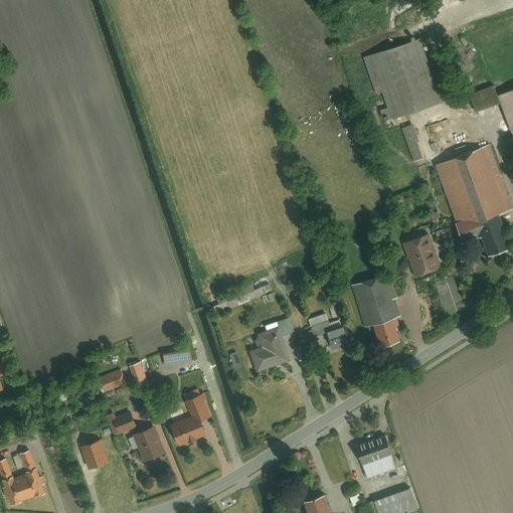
[(421,39),(364,57),(375,93),(381,91),(391,121),(442,105),(421,39)]
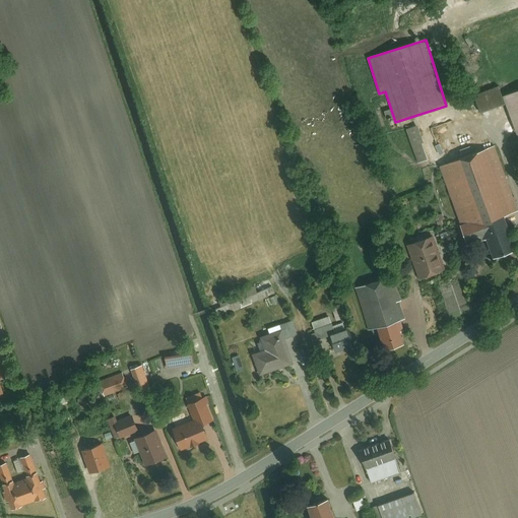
[(477,46),(462,50),(468,79),(484,76),(477,46)]
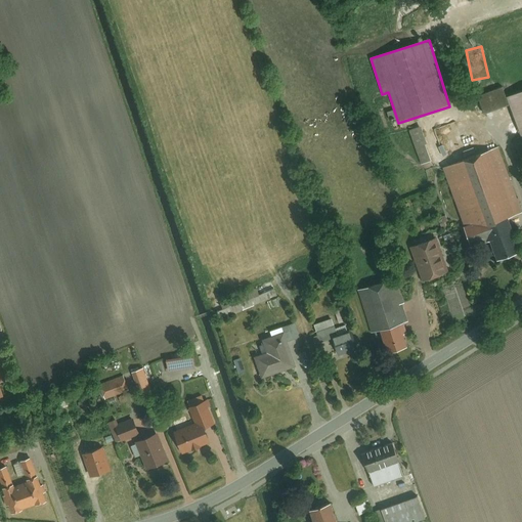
[(502,88),(477,97),(484,115),(508,105),(502,88)]
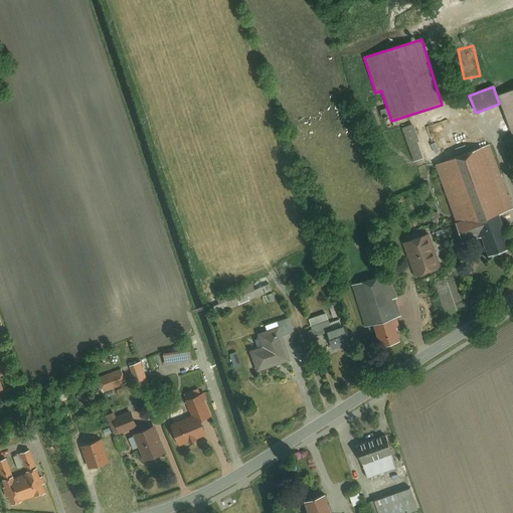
[(512,89),(498,95),(512,133),(512,89)]
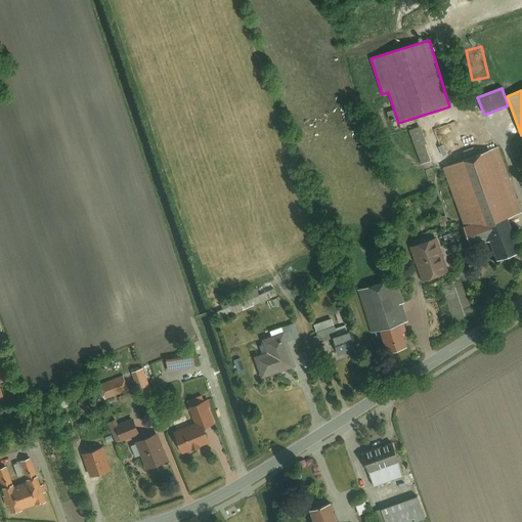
[(420,126),(407,130),(419,166),(431,162),(420,126)]
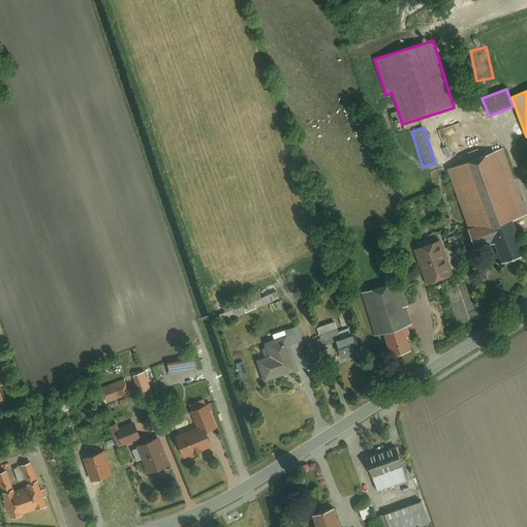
[(526,212),(503,151),(446,173),(475,248),(493,241),(501,262),(524,254),(512,219),(526,213),(526,212)]
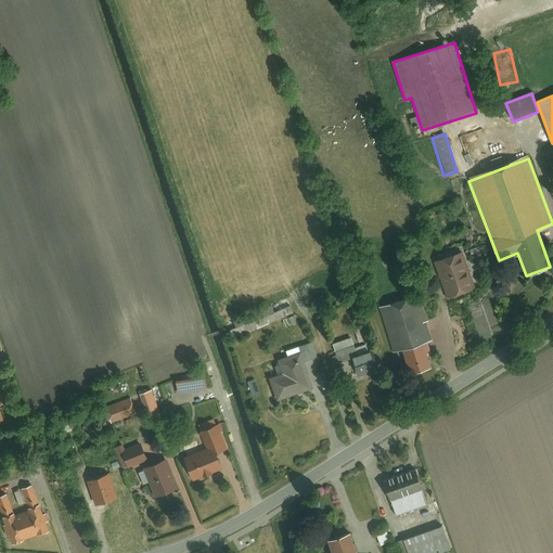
[(462,252),(434,262),(448,299),(475,288),(462,252)]
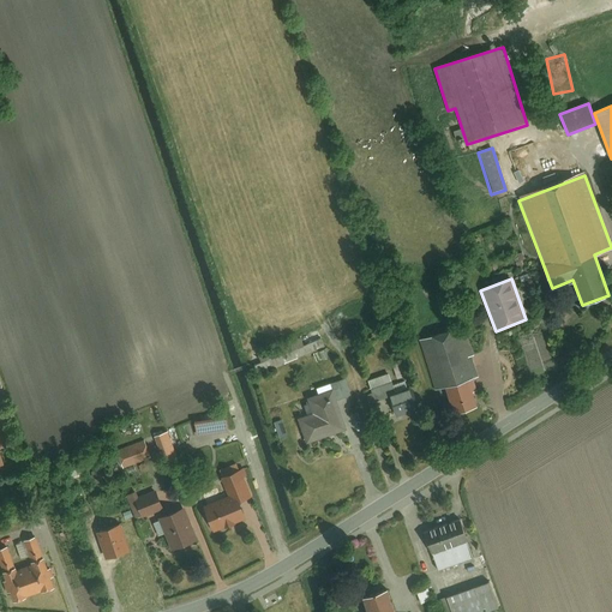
[(461,327),(419,340),(436,390),(444,388),(471,379),(478,377),(461,327)]
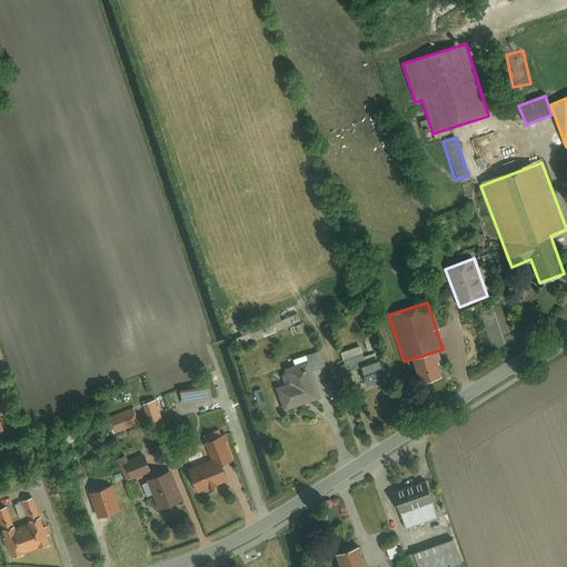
[(299,324),(296,314),(279,320),(284,329),(299,324)]
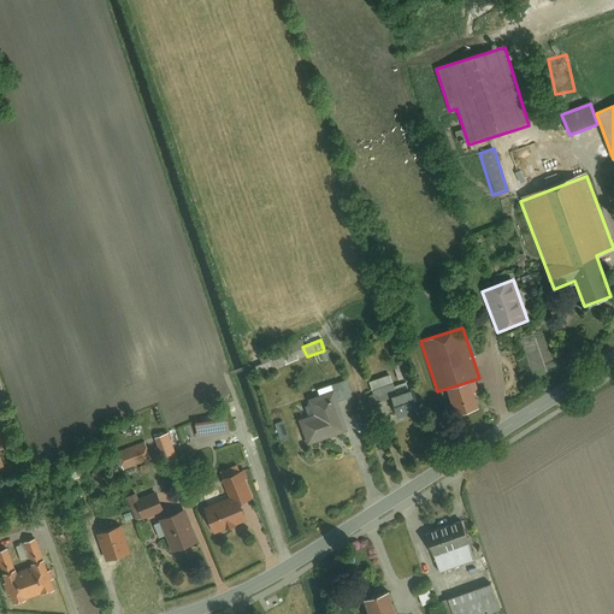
[(260,360),(253,364),(258,376),(265,373),(260,360)]
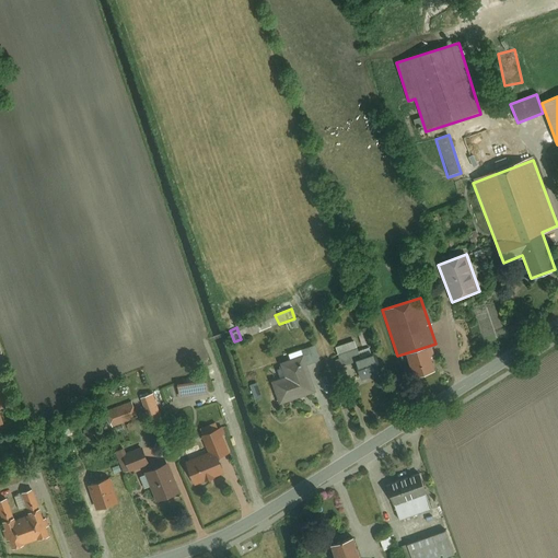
[(364,330),(356,334),(361,347),(370,344),(364,330)]
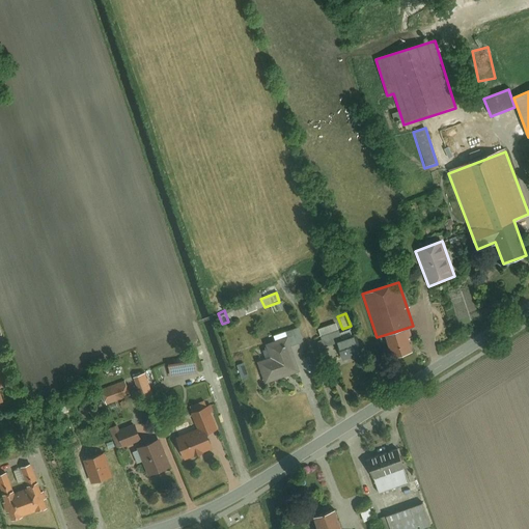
[(323,347),(336,342),(338,349),(354,343),(349,330),(338,334),(334,324),(316,330),(323,347)]
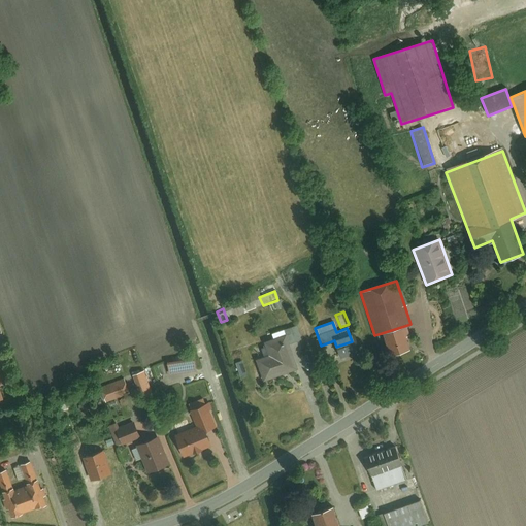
[(300,339),(295,325),(283,330),(284,334),(287,344),(300,339)]
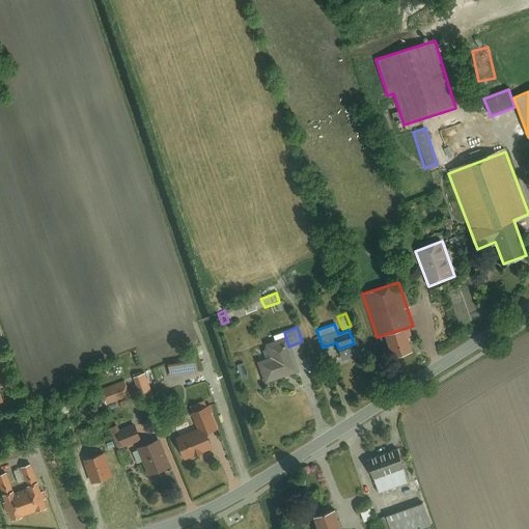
[(407,328),(384,335),(391,358),(414,351),(407,328)]
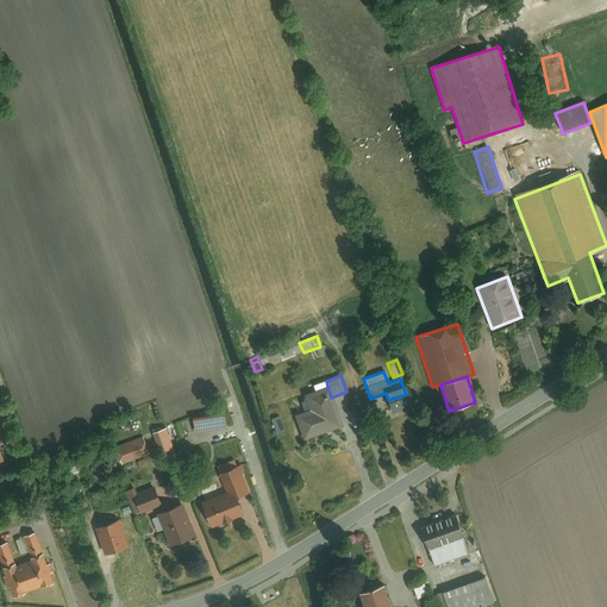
[(294,414),(302,439),(342,426),(331,398),(327,386),(304,394),(310,410),(294,414)]
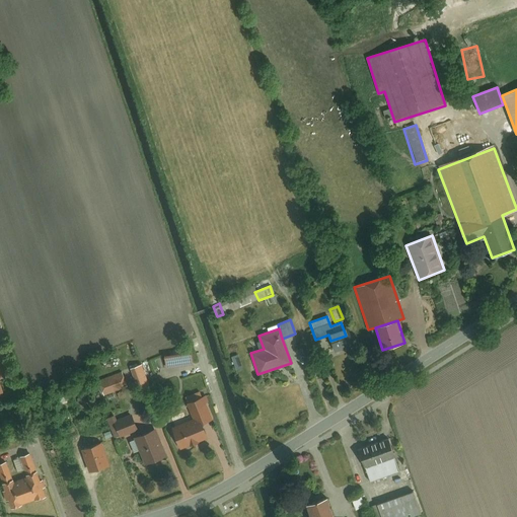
[(329,343),(334,353),(352,346),(349,336),(329,343)]
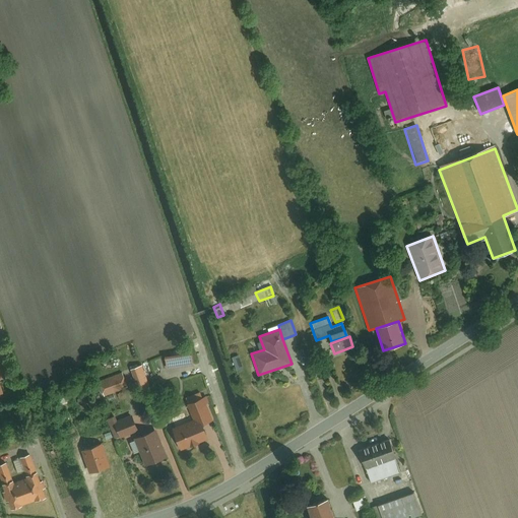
[(191,352),(165,357),(167,370),(193,366),(191,352)]
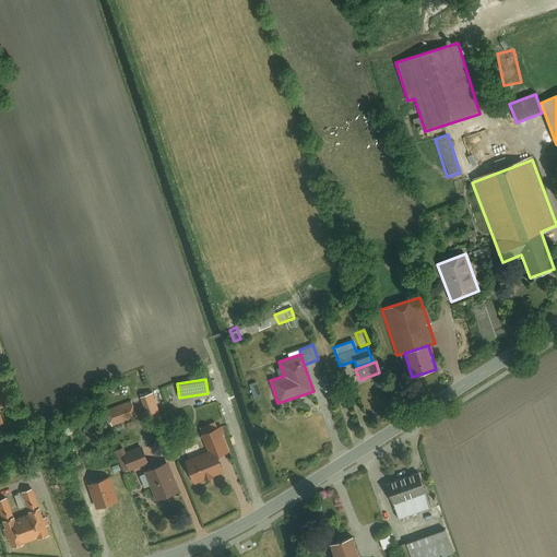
[(151,393),(141,398),(146,414),(157,410),(151,393)]
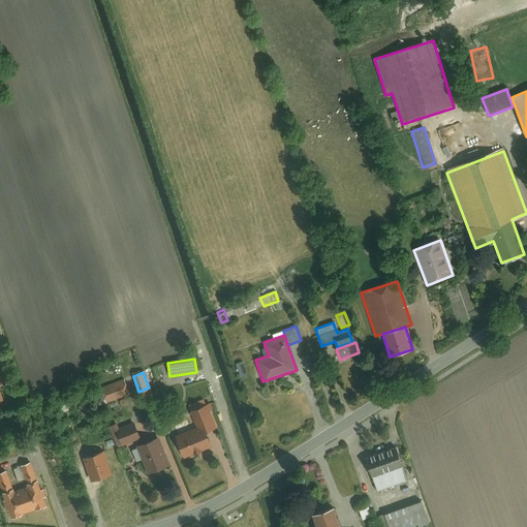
[(124,379),(99,389),(105,403),(130,394),(124,379)]
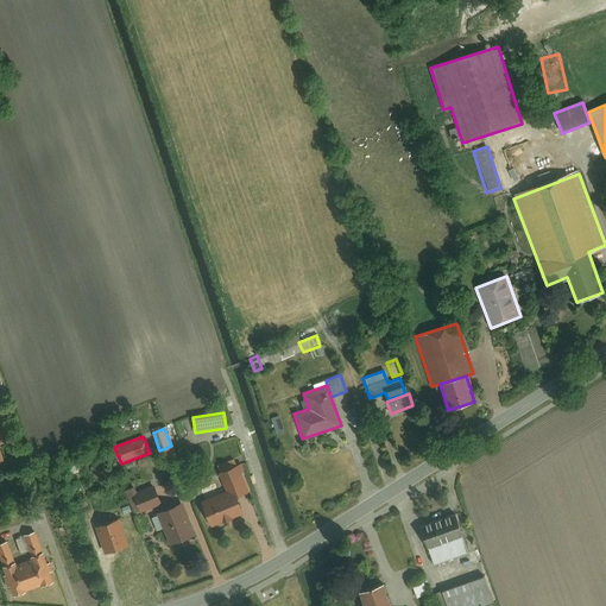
[(240,515),(233,497),(250,490),(240,465),(219,474),(226,492),(201,503),(210,526),(240,515)]
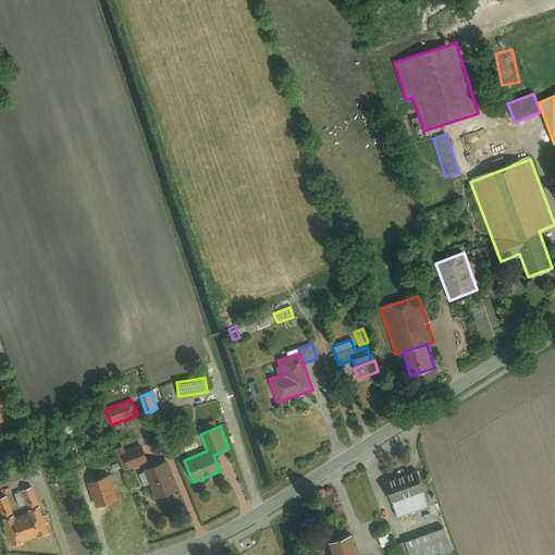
[(123,446),(115,449),(123,471),(147,463),(140,446),(125,452),(123,446)]
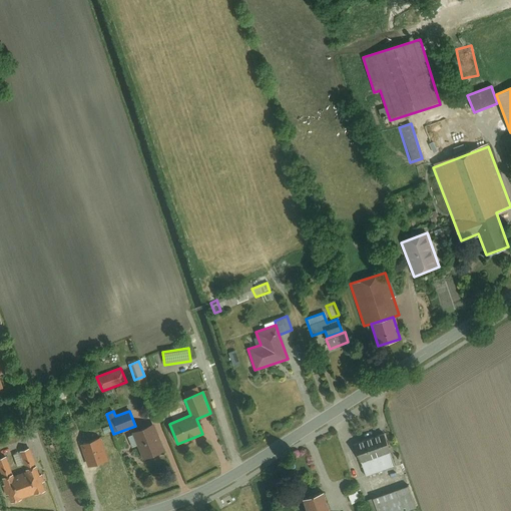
[(153,425),(130,433),(140,460),(163,451),(153,425)]
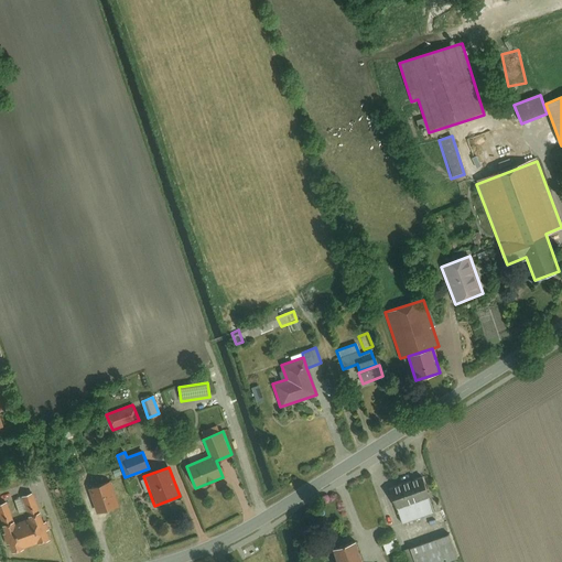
[(434,514),(421,477),(388,489),(400,526),(434,514)]
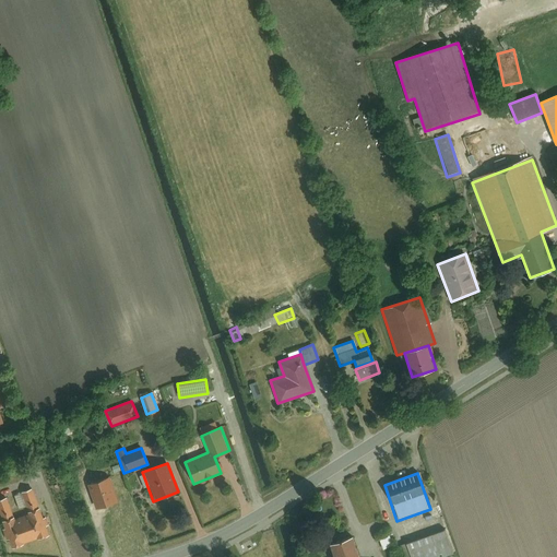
[(108,478),(86,485),(95,510),(117,504),(108,478)]
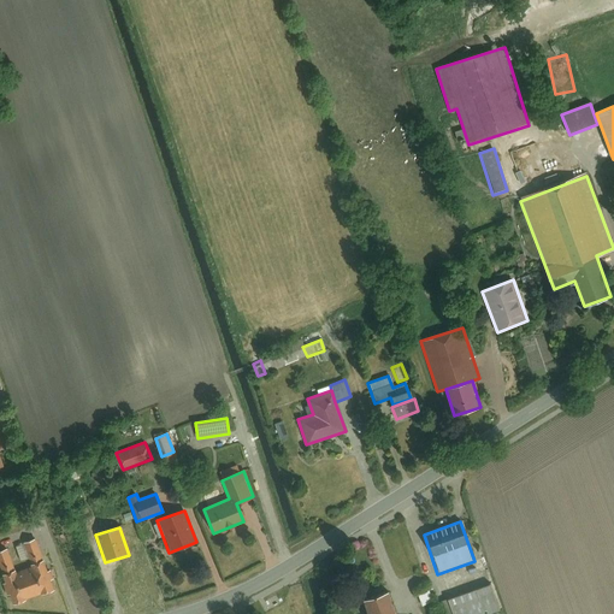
[(10,595),(12,603),(53,590),(49,580),(53,579),(51,570),(47,570),(36,539),(16,547),(19,560),(28,556),(31,567),(15,572),(6,549),(0,550),(0,565),(6,583),(1,584),(6,596),(10,595)]
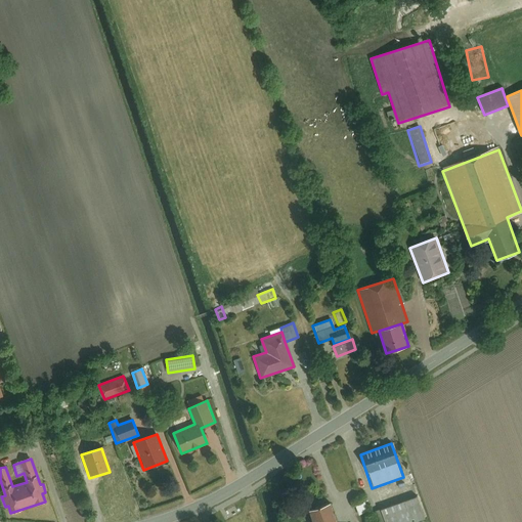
[(416,521),(422,519),(414,495),(371,512),(374,521),(416,521)]
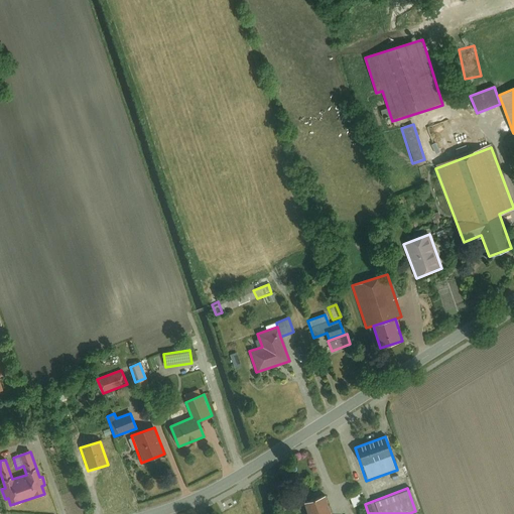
[(358,492),(348,496),(352,507),(362,504),(358,492)]
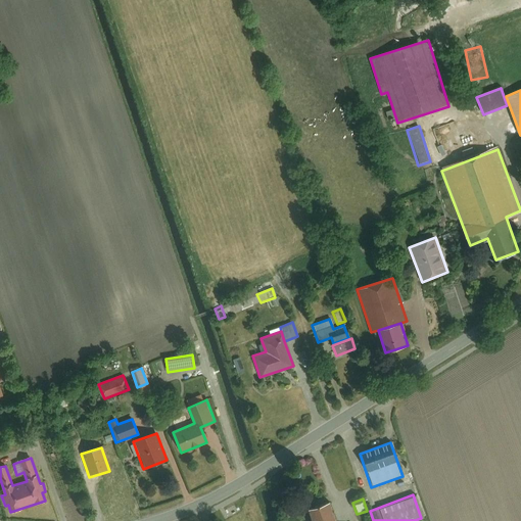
[(336,520),(329,500),(308,509),(312,520),(336,520)]
